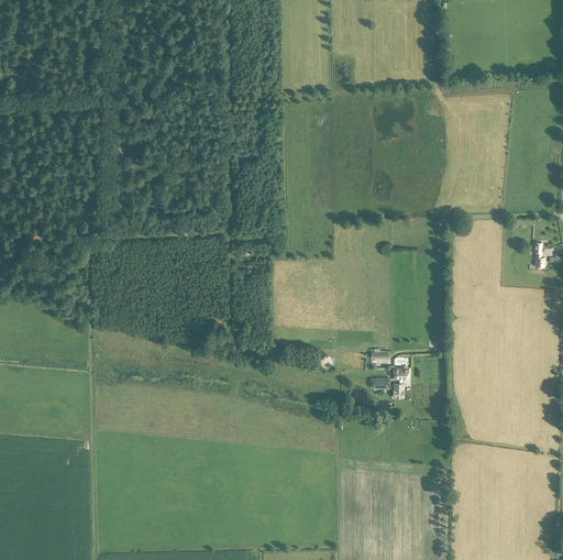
[(542,250),(543,240),(534,239),(534,249),(537,249),(537,254),(536,254),(536,263),(544,264),(545,254),(542,254),(542,250)]
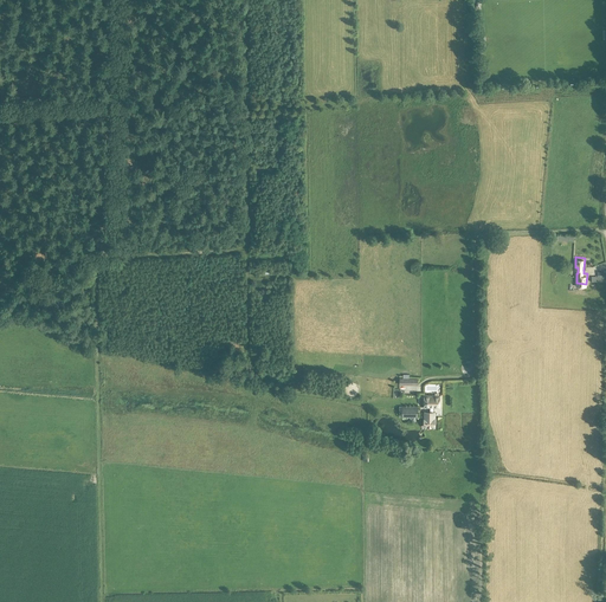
[(416,390),(416,375),(399,376),(399,394),(403,394),(401,390),(416,390)]
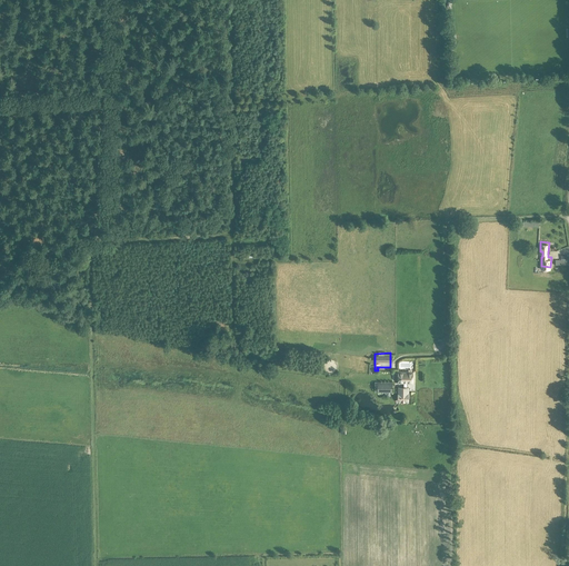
[(412,369),(398,369),(398,380),(405,380),(407,380),(412,380),(412,369)]
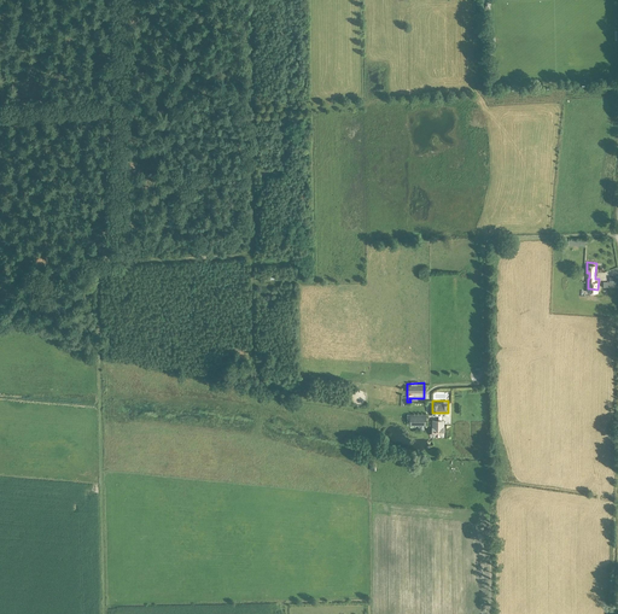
[(409,422),(426,422),(426,411),(410,410),(409,422)]
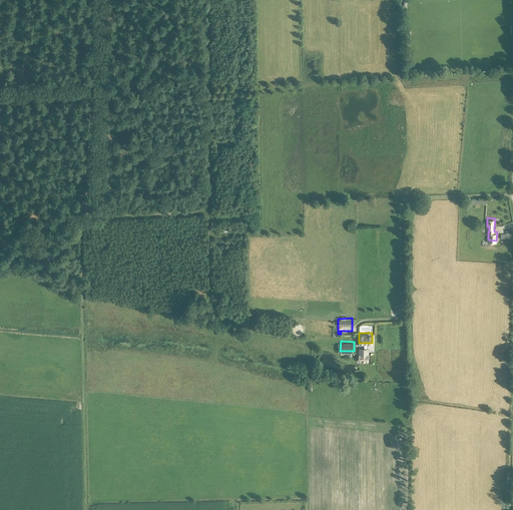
[(359,353),(359,359),(369,359),(369,353),(368,353),(368,351),(369,351),(369,347),(367,347),(367,343),(365,343),(365,347),(360,347),(359,353)]
